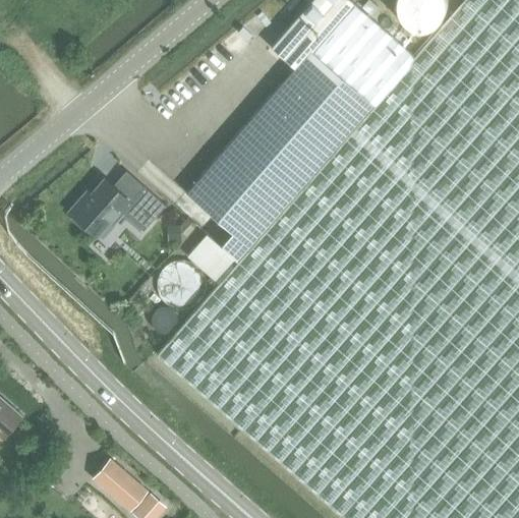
[(220,286),(159,355),(345,517),(518,517),(518,0),(469,0),(417,60),(220,286)]
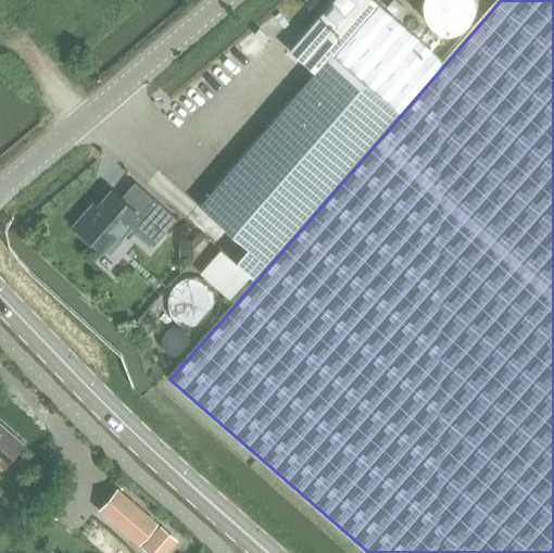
[(316,75),(200,208),(250,251),(237,265),(222,252),(201,276),(235,305),(445,64),(380,7),(372,0),(336,0),(307,34),(291,54),(316,75)]
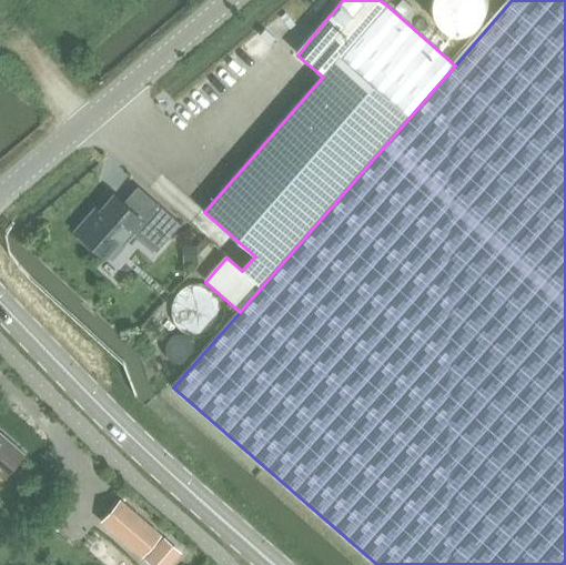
[(395,8),(407,19),(414,11),(402,0),(395,8)]
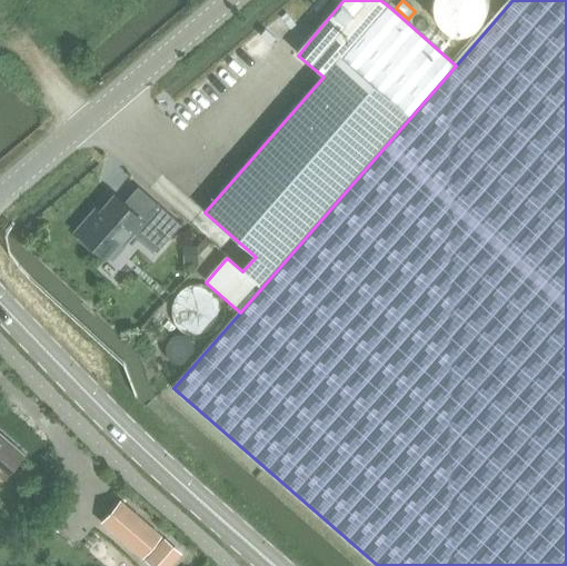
[(95,250),(107,260),(122,244),(126,247),(137,235),(159,254),(182,228),(140,191),(127,207),(117,198),(95,224),(90,219),(78,235),(81,238),(79,241),(92,252),(95,250)]
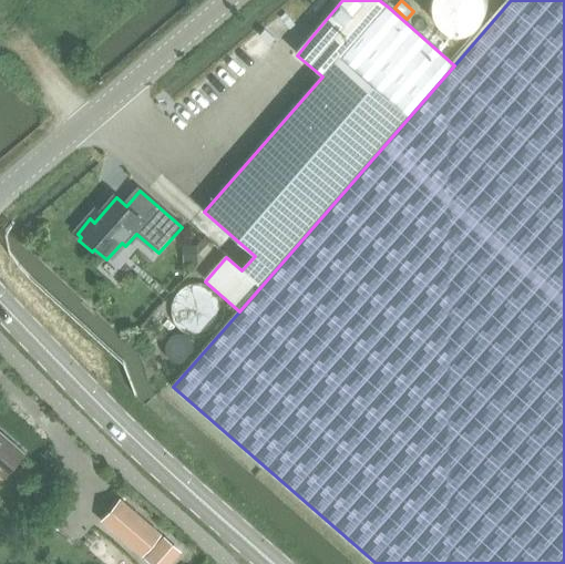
[(199,248),(184,248),(185,266),(201,265),(199,248)]
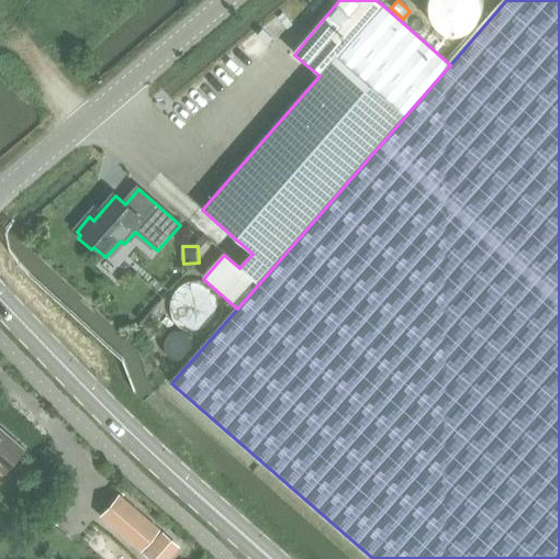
[(212,303),(211,293),(208,289),(205,284),(200,281),(196,279),(187,277),(180,277),(176,278),(168,283),(164,288),(161,292),(160,298),(159,302),(159,308),(161,313),(164,317),(167,321),(175,327),(183,330),(189,330),(194,327),(200,325),(203,322),(206,319),(210,313),(211,309),(212,303)]
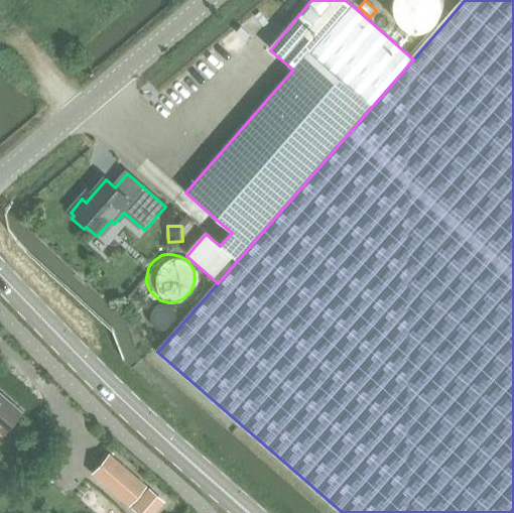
[(0,432),(4,435),(22,414),(0,394),(0,432)]
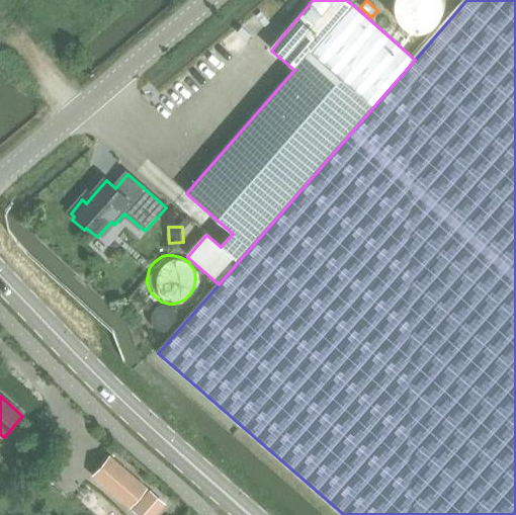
[(93,479),(131,511),(148,491),(111,458),(93,479)]
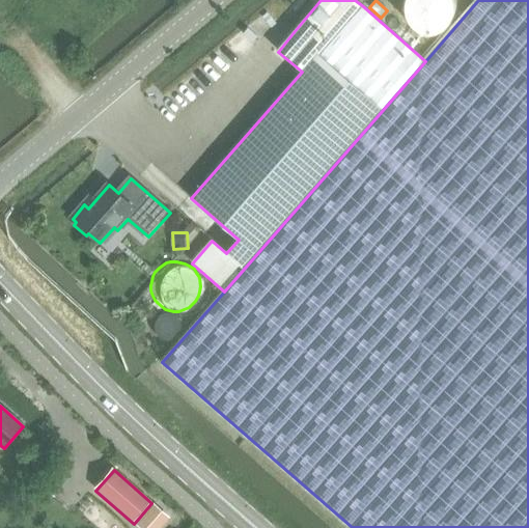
[(155,506),(137,527),(162,527),(170,519),(155,506)]
